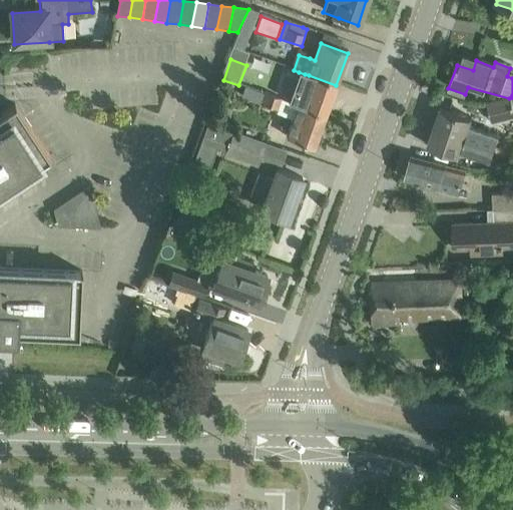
[(325,117),(336,85),(315,77),(309,75),(305,74),(299,72),(288,103),(325,117)]
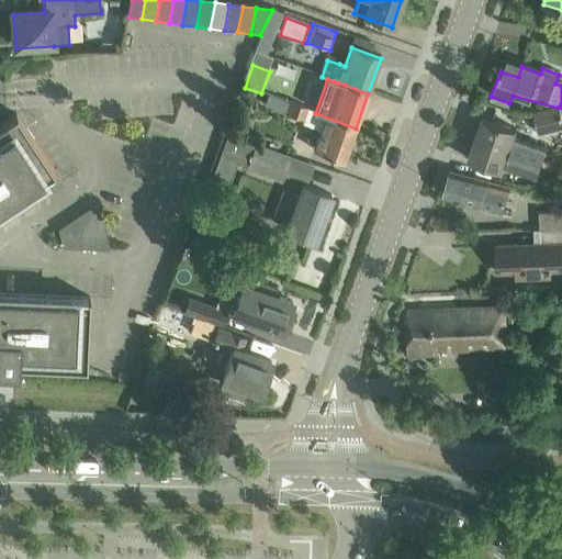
[(305,122),(308,111),(279,100),(274,112),(305,122)]
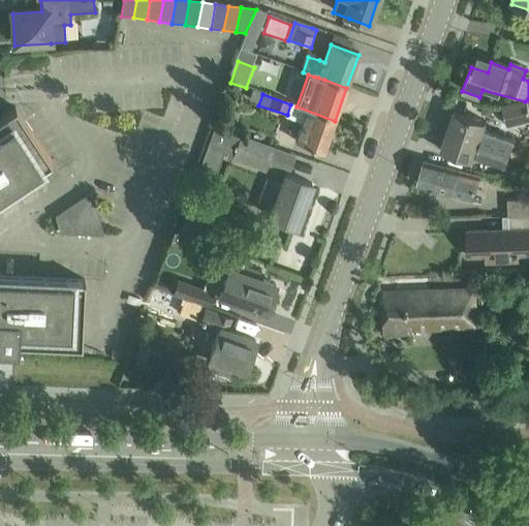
[(528,99),(528,100),(525,101),(501,106),(506,129),(528,123),(528,99)]
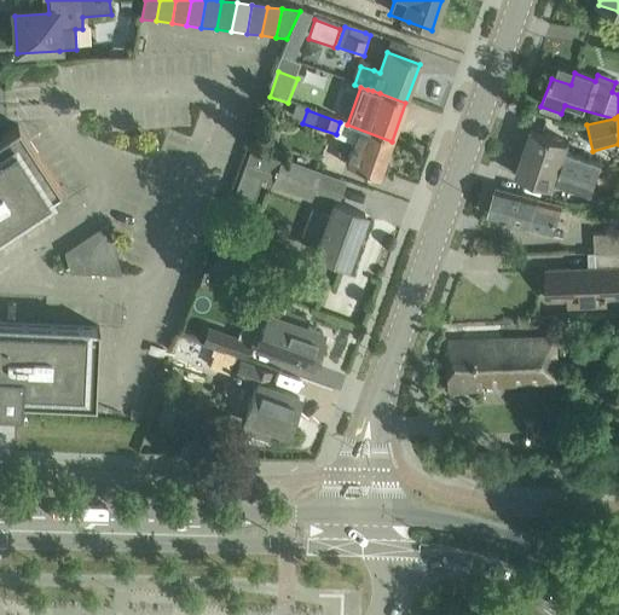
[(335,139),(353,146),(345,167),(379,179),(392,141),(347,125),(340,122),(336,134),(335,139)]
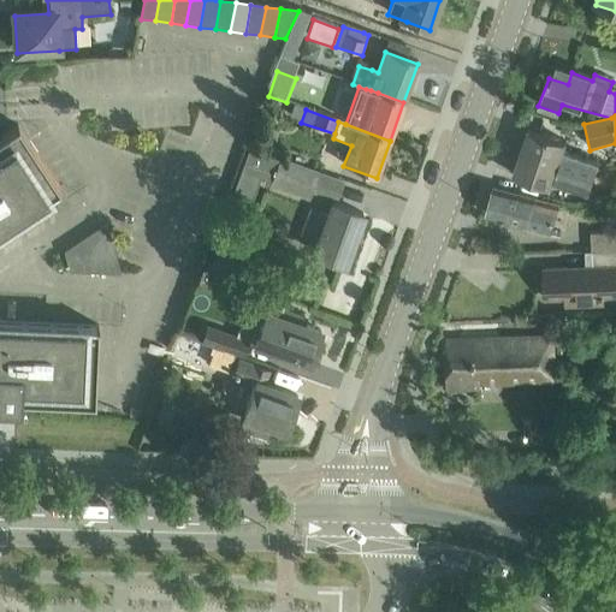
[(60,192),(18,128),(0,138),(0,408),(21,409),(21,402),(95,405),(98,328),(95,328),(0,324),(0,230),(58,192),(58,194),(60,192)]
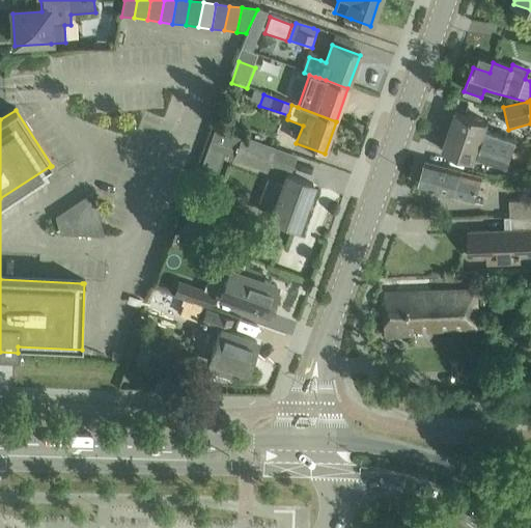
[(452,119),(448,133),(511,155),(515,143),(485,132),(488,124),(456,113),(455,117),(452,119)]
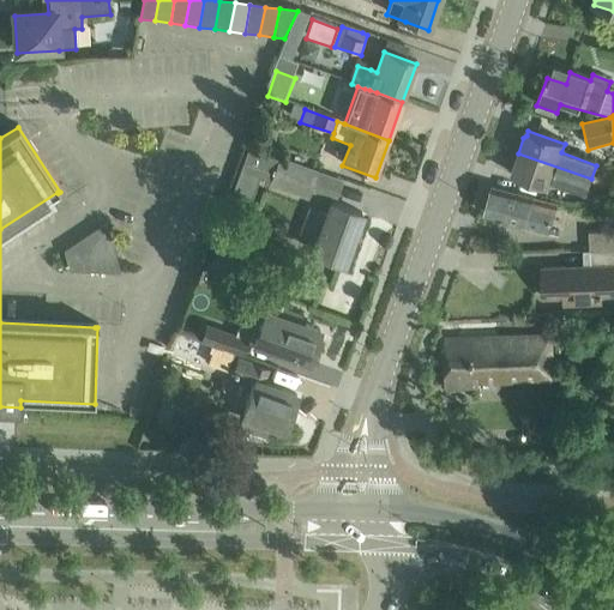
[(241,170),(263,179),(270,181),(269,186),(308,200),(312,189),(336,198),(342,182),(250,149),(241,170)]
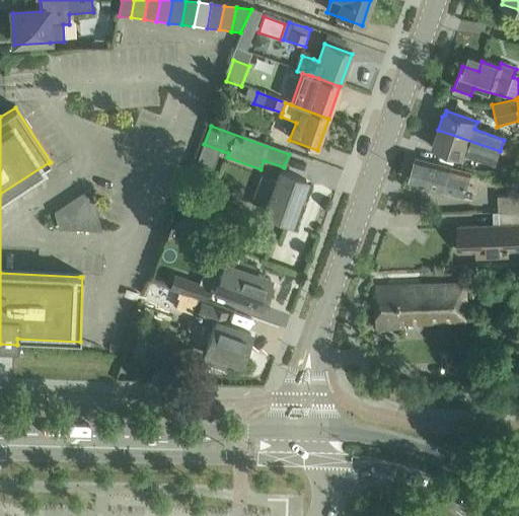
[(500,151),(438,130),(433,142),(434,146),(432,150),(463,162),(465,154),(496,164),(500,151)]
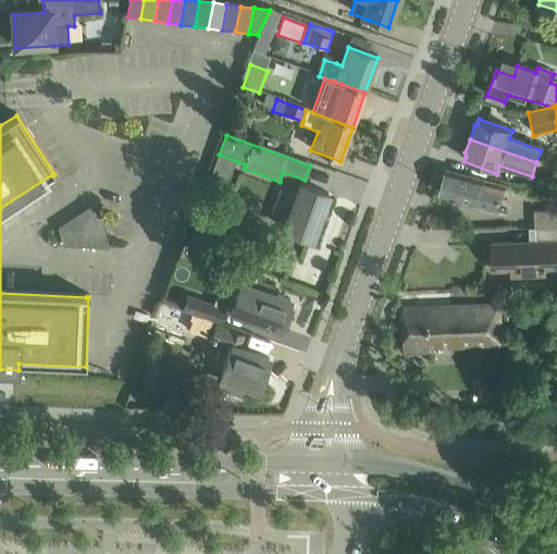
[(474,208),(496,213),(497,213),(504,187),(446,171),(440,196),(475,206),(474,208)]
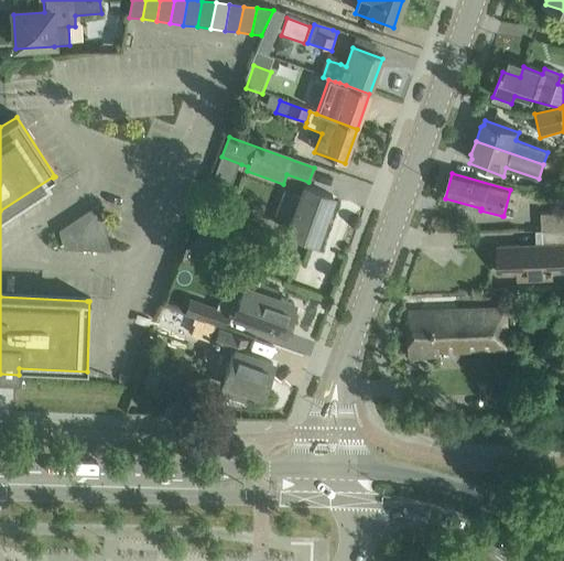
[(304,189),(301,198),(283,193),(274,217),(291,224),(288,234),(315,244),(332,198),(304,189)]
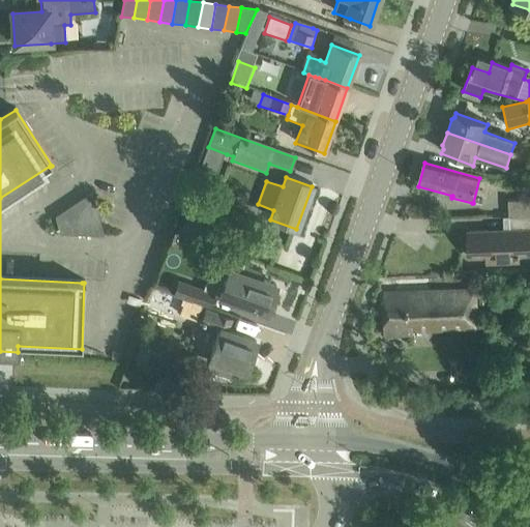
[(529,201),(508,202),(509,218),(529,217),(529,201)]
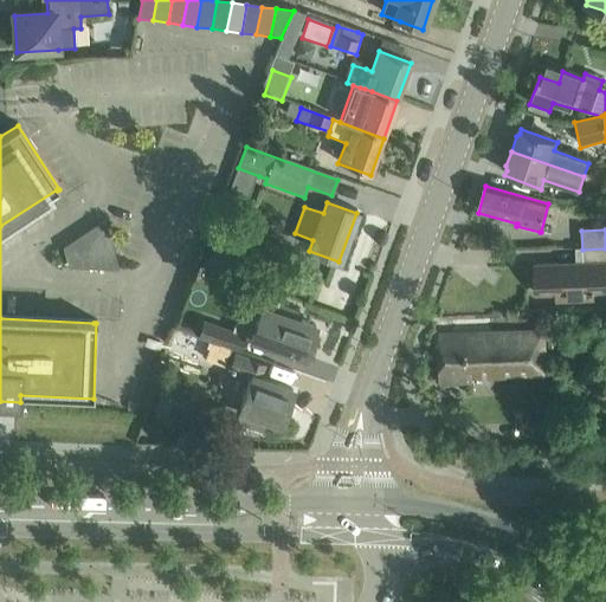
[(65,235),(65,270),(110,269),(110,234),(65,235)]
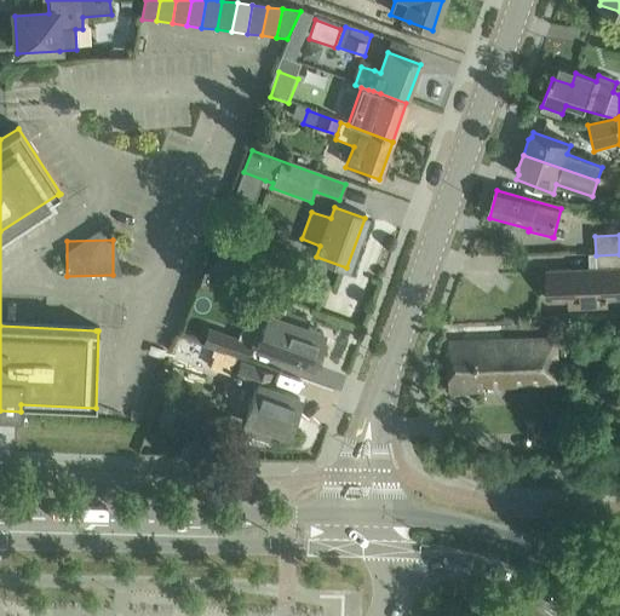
[(619,254),(596,255),(596,271),(547,274),(549,303),(569,301),(569,309),(608,308),(608,301),(619,300),(619,254)]
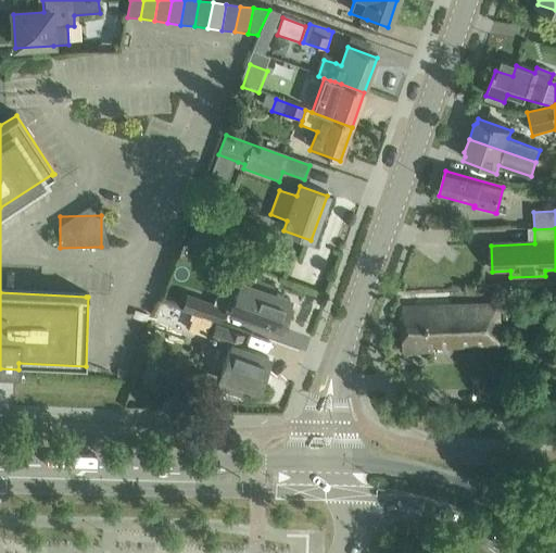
[(274,296),(275,289),(243,278),(237,293),(235,292),(228,312),(279,330),(289,301),(274,296)]
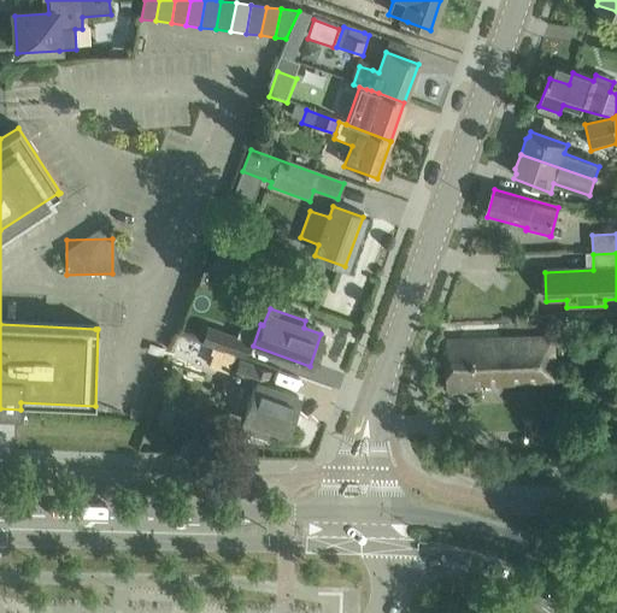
[(247,345),(222,336),(217,351),(235,357),(242,359),(247,345)]
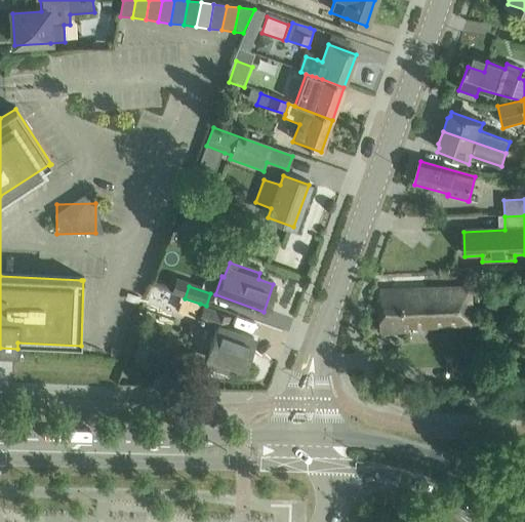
[(200,304),(154,287),(148,303),(195,320),(200,304)]
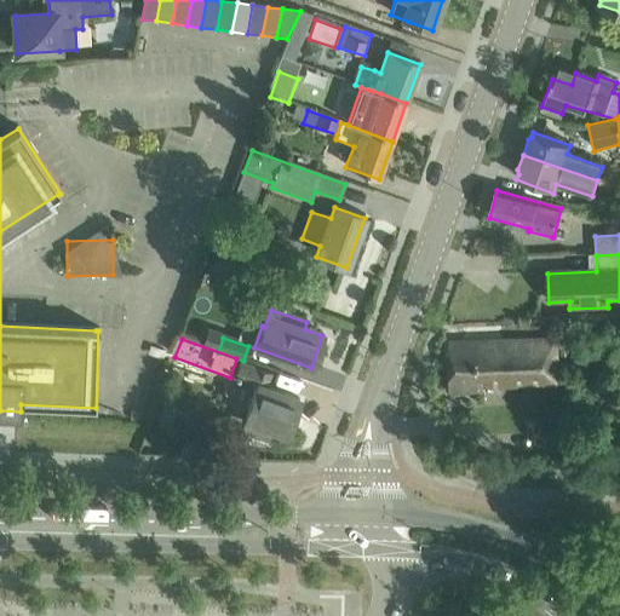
[(482,390),(557,387),(557,341),(517,343),(449,345),(449,396),(482,396),(482,390)]
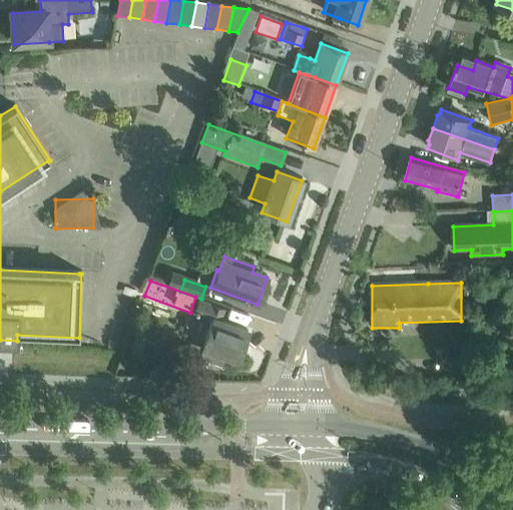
[(223,311),(199,302),(194,314),(213,321),(202,348),(203,349),(198,363),(219,370),(225,356),(236,360),(247,332),(219,322),(223,311)]
